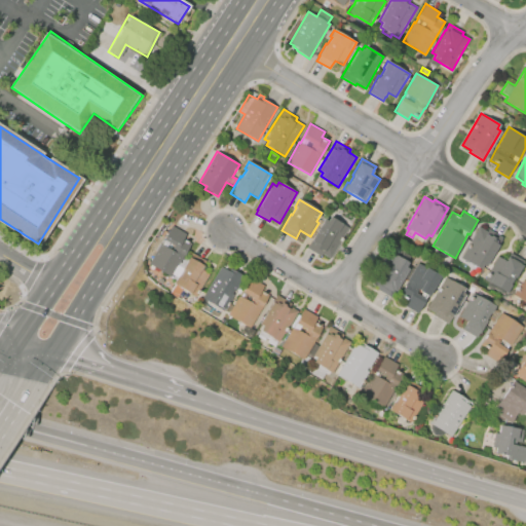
[(330,259),(323,254),(321,257),(306,248),(324,219),(327,221),(330,216),(348,228),(330,259)]
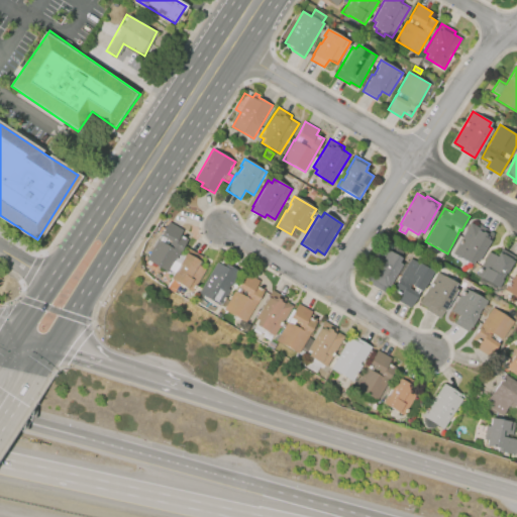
[(175,272),(172,270),(170,269),(169,272),(146,259),(158,240),(160,240),(162,236),(161,235),(170,221),(183,229),(180,234),(188,239),(177,257),(179,259),(178,262),(180,264),(175,272)]
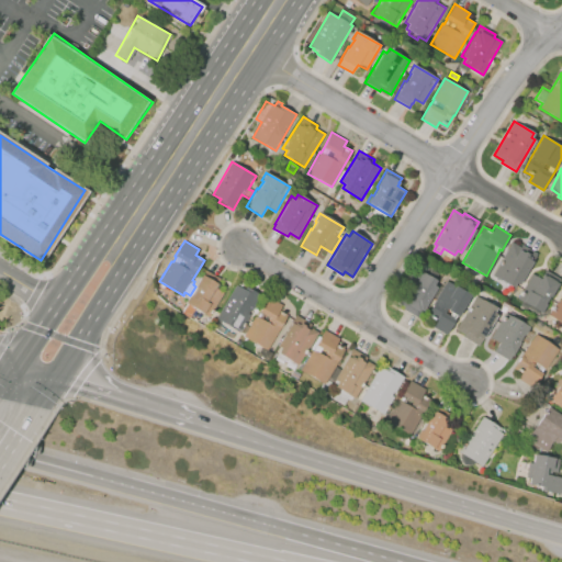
[(493,276),(512,243),(520,247),(521,245),(538,254),(519,285),(516,283),(513,288),(493,276)]
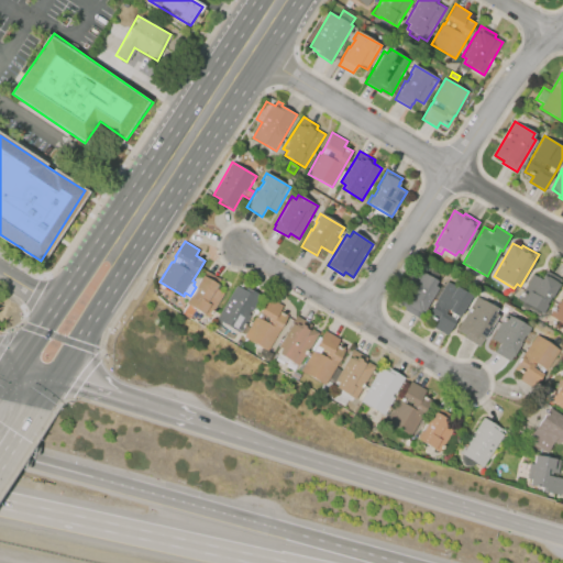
[(419,318),(404,309),(406,307),(397,301),(416,268),(437,282),(434,286),(437,287),(422,311),(423,311),(419,318)]
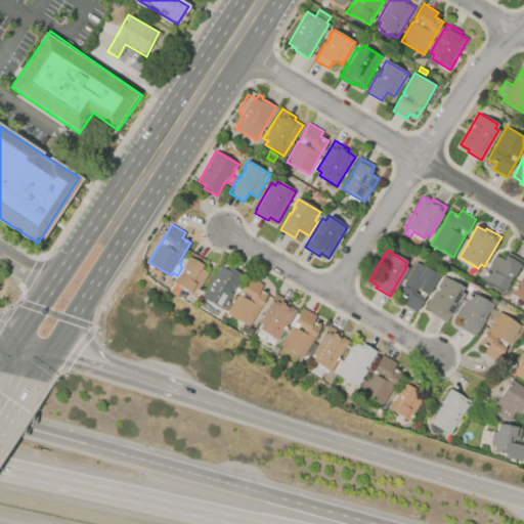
[(177,296),(171,293),(176,284),(173,282),(177,275),(179,276),(183,269),(181,268),(189,256),(189,257),(192,252),(206,260),(203,264),(203,265),(201,268),(209,273),(195,296),(182,288),(177,296)]
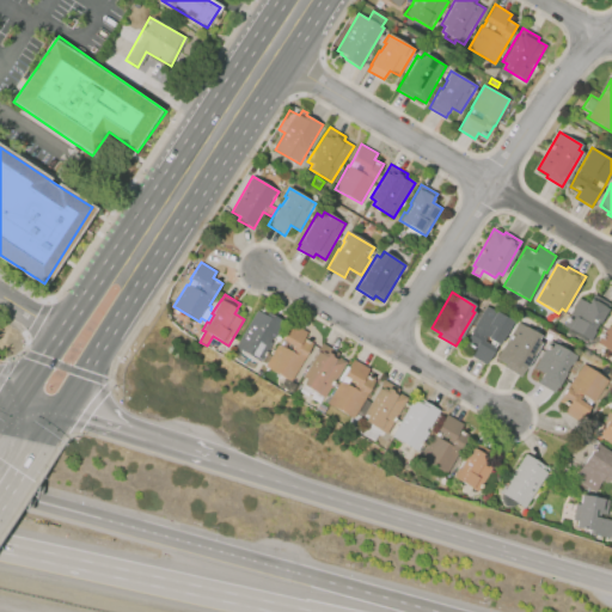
[(586,342),(575,336),(574,338),(565,334),(568,328),(564,325),(580,298),(588,303),(591,299),(592,299),(594,294),(611,304),(600,324),(599,323),(593,331),(595,332),(589,341),(587,340),(586,342)]
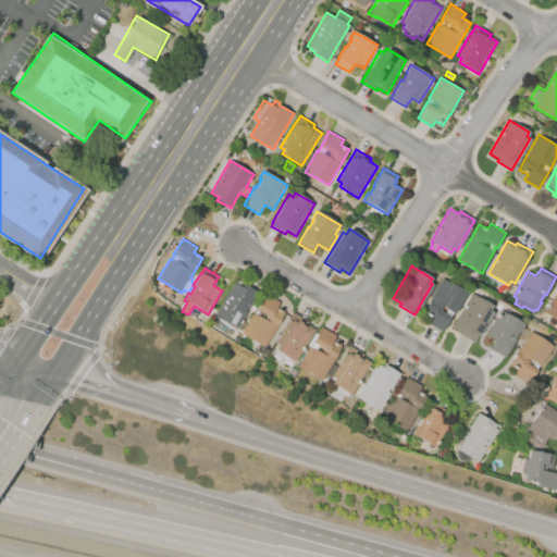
[(238,330),(214,316),(234,282),(235,283),(238,277),(245,281),(243,284),(259,293),(238,330)]
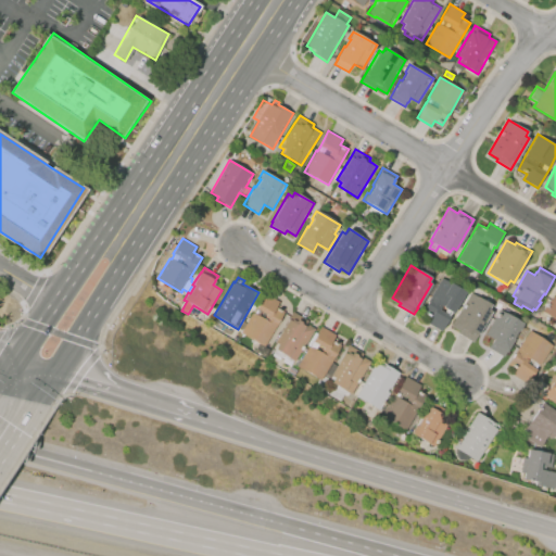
[(441,331),(427,323),(430,318),(421,313),(429,300),(431,295),(427,293),(433,281),(438,283),(441,278),(465,291),(463,295),(465,298),(462,303),(459,301),(441,331)]
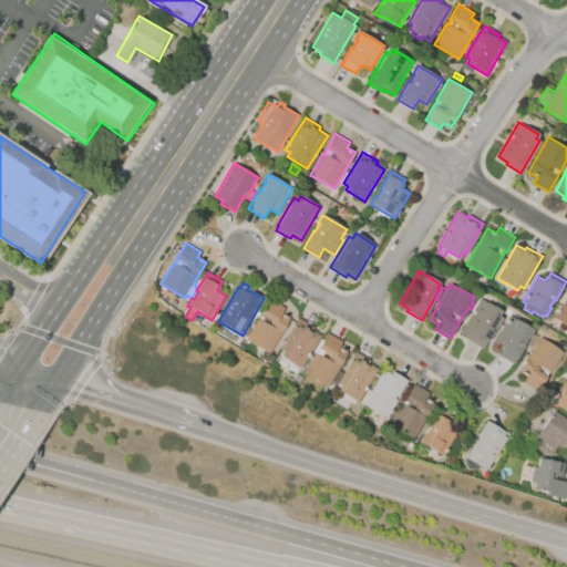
[(267,351),(246,339),(258,319),(259,319),(261,315),(261,313),(270,299),(286,308),(282,312),(291,318),(271,351),(267,351)]
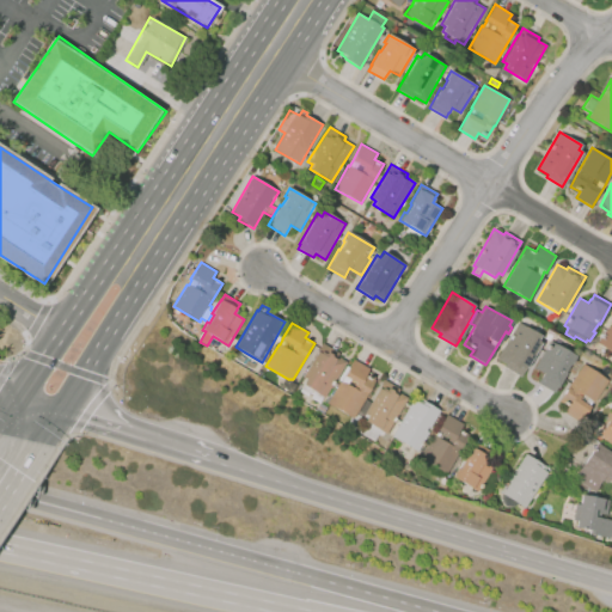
[(521,377),(505,367),(507,365),(497,359),(518,323),(544,337),(521,377)]
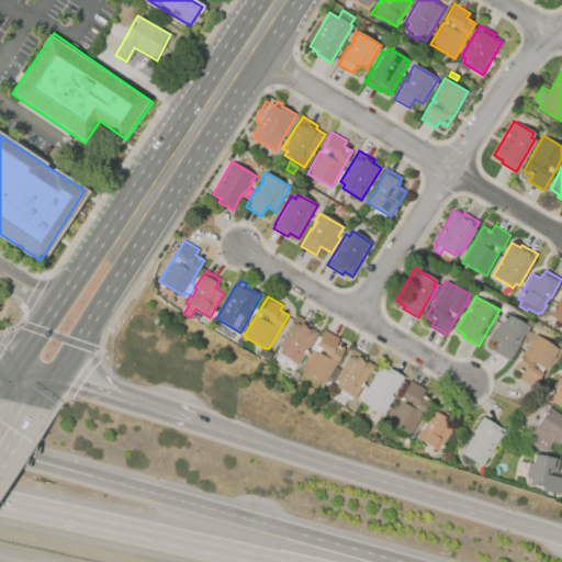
[(561,323),(548,314),(557,302),(558,303),(561,296),(561,323)]
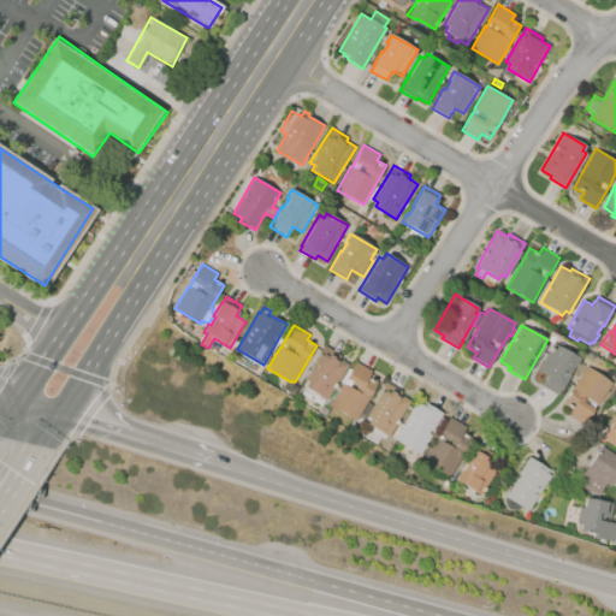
[(558,395),(542,385),(546,375),(538,371),(554,343),(580,359),(575,367),(573,366),(569,374),(569,375),(562,390),(561,390),(558,395)]
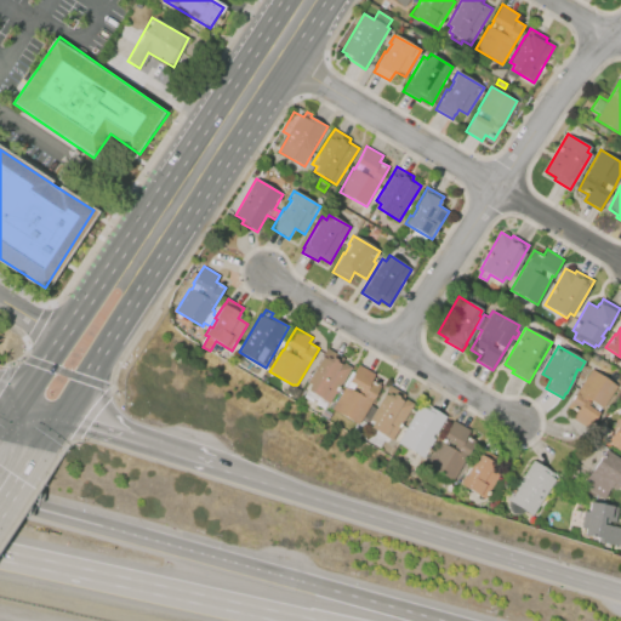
[(324,409),(315,404),(318,400),(314,398),(312,402),(305,397),(308,391),(311,385),(307,382),(328,348),(345,358),(342,362),(352,366),(330,404),(328,403),(324,409)]
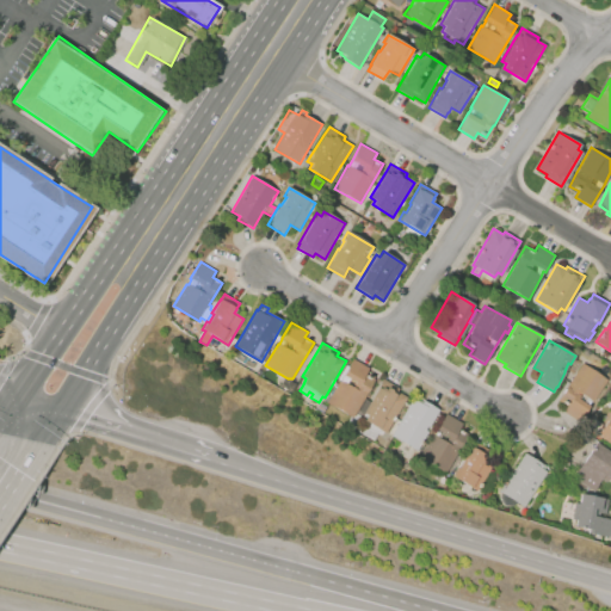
[(357,423),(351,419),(352,418),(327,402),(353,359),(370,369),(366,374),(376,380),(365,397),(369,400),(360,414),(356,412),(356,413),(362,417),(357,423)]
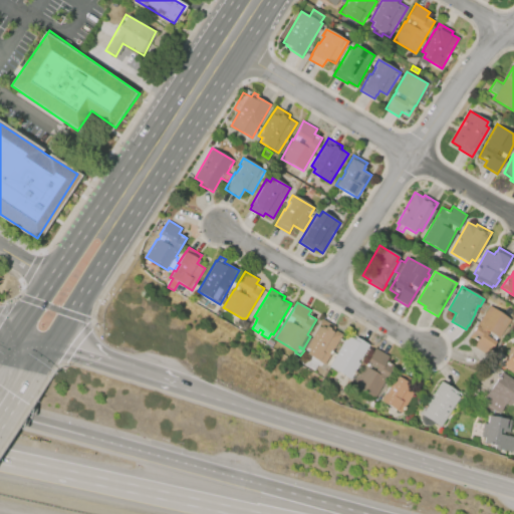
[(486,355),(474,346),(477,341),(470,336),(478,325),(476,324),(490,305),(511,320),(493,345),(496,347),(492,352),(490,350),(486,355)]
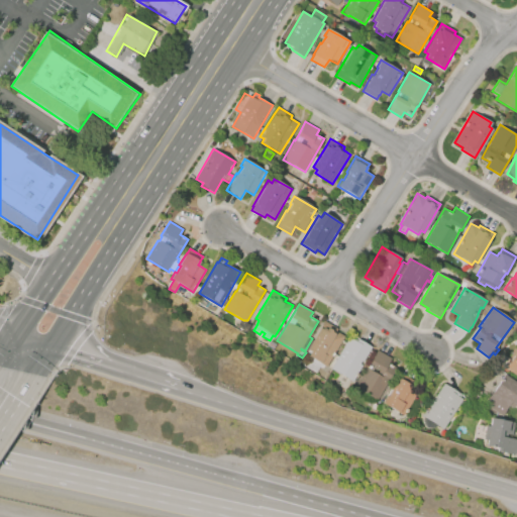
[(326,368),(308,356),(310,351),(307,349),(324,321),(337,329),(336,331),(345,336),(326,368)]
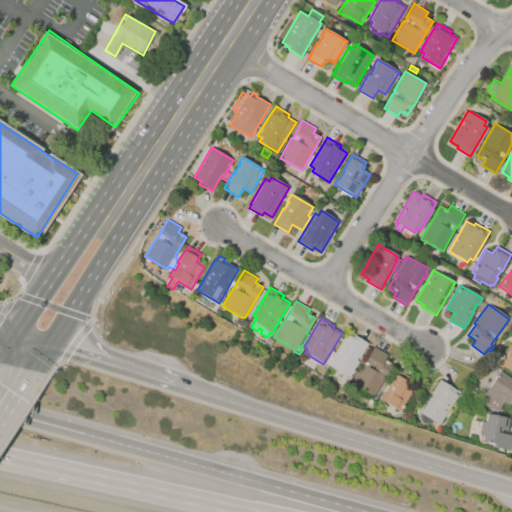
[(349,377),(328,364),(346,334),(350,336),(352,333),(357,336),(356,337),(368,344),(349,377)]
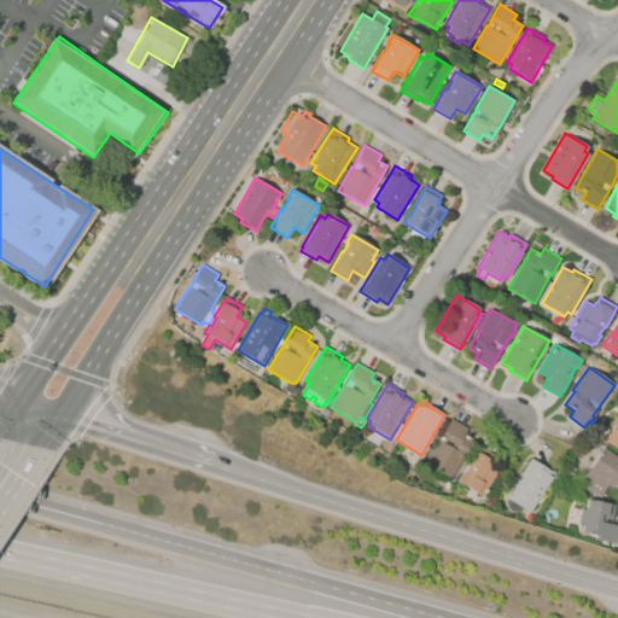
[(326,418),(320,414),(324,407),(330,410),(326,418)]
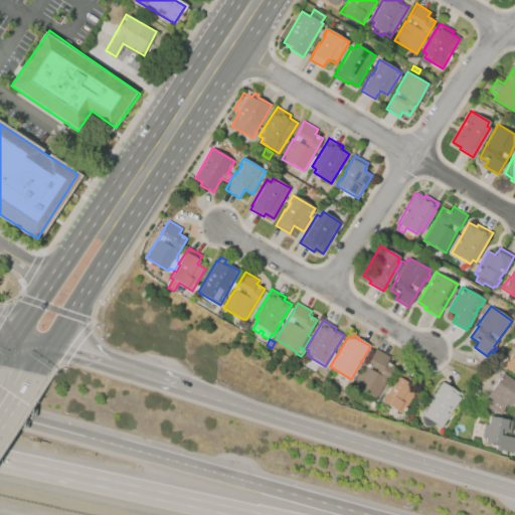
[(514,375),(502,367),(510,356),(508,355),(514,346),(514,347),(514,375)]
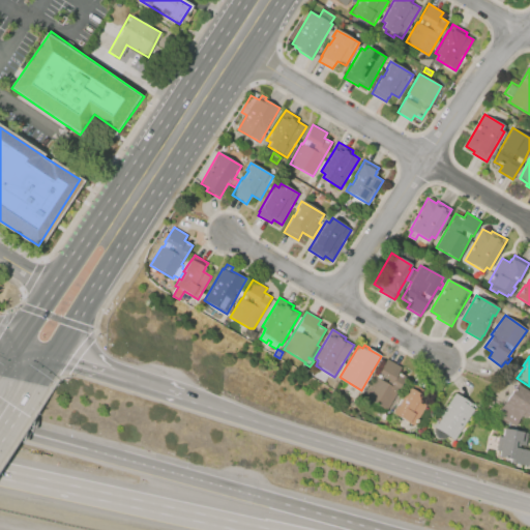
[(388,411),(364,396),(376,377),(377,378),(379,373),(387,359),(402,367),(399,373),(407,378),(388,411)]
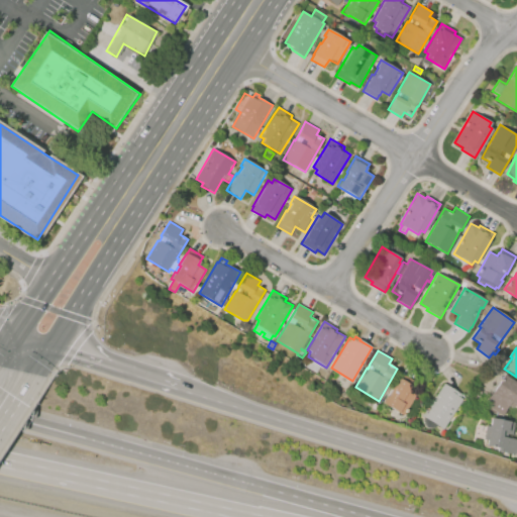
[(316,373),(302,365),(304,360),(309,364),(311,359),(320,366),(316,373)]
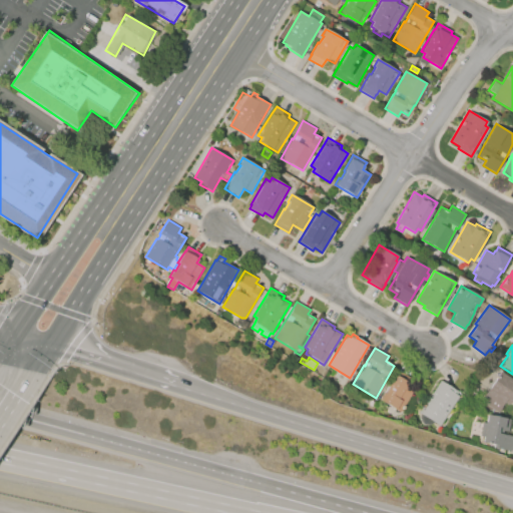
[(408,415),(401,411),(401,412),(379,399),(383,392),(384,393),(388,386),(386,385),(393,374),(394,374),(396,370),(409,377),(407,382),(408,382),(406,386),(413,391),(411,395),(418,399),(408,415)]
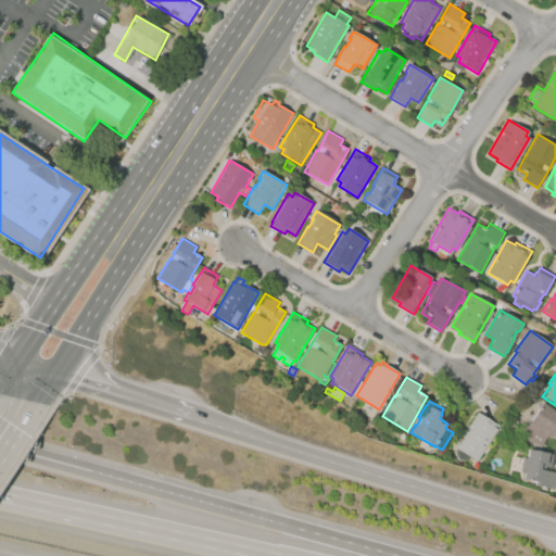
[(541,447),(521,434),(542,403),(555,412),(555,436),(554,434),(552,439),(546,436),(543,440),(544,441),(541,447)]
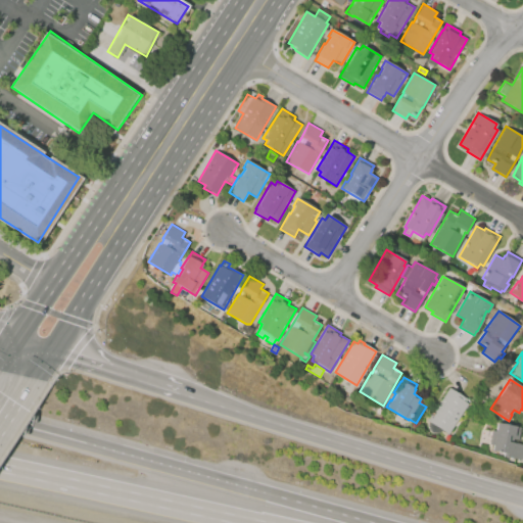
[(448,434),(427,420),(439,400),(440,401),(449,388),(467,398),(465,401),(467,403),(448,434)]
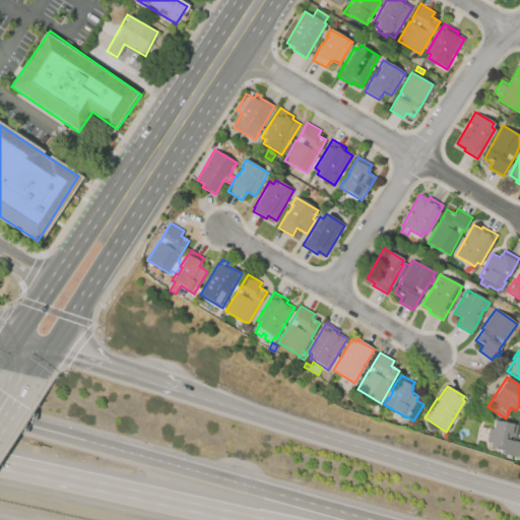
[(519,451),(519,457),(500,453),(500,450),(489,448),(490,442),(486,442),(489,428),(493,428),(494,419),(518,425),(515,438),(514,437),(513,441),(519,441),(519,451)]
